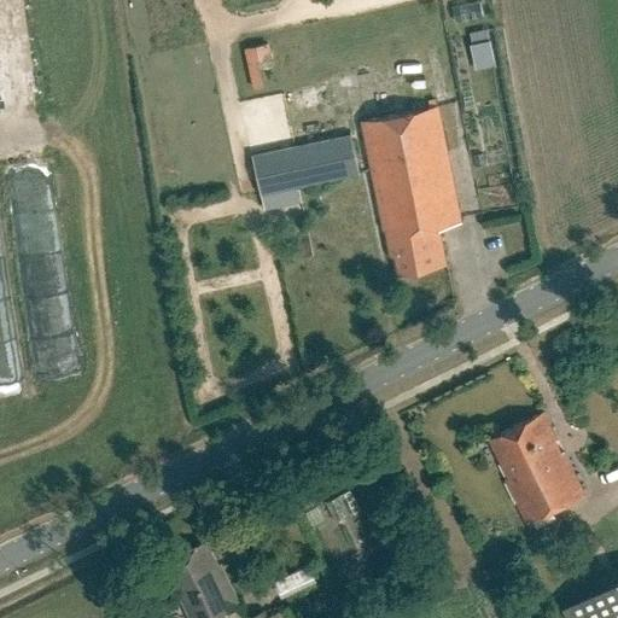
[(467,33),(476,70),(496,65),(488,28),(467,33)]
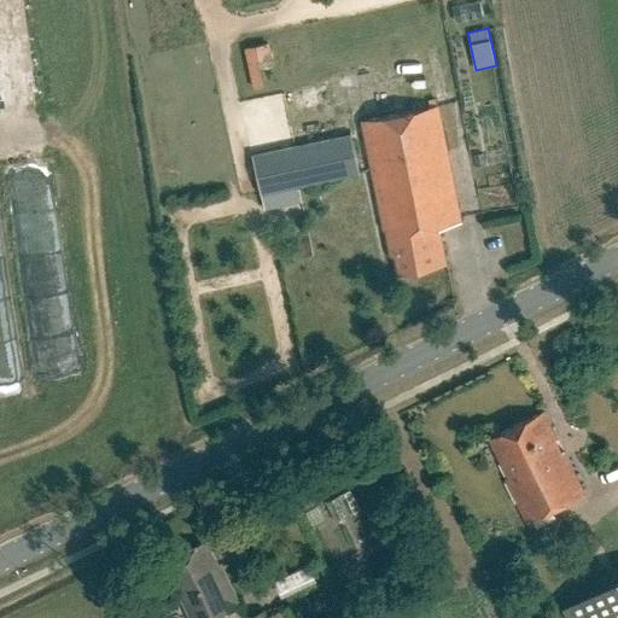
[(270,45),(246,46),(249,87),(261,86),(258,60),(272,60),(270,45)]
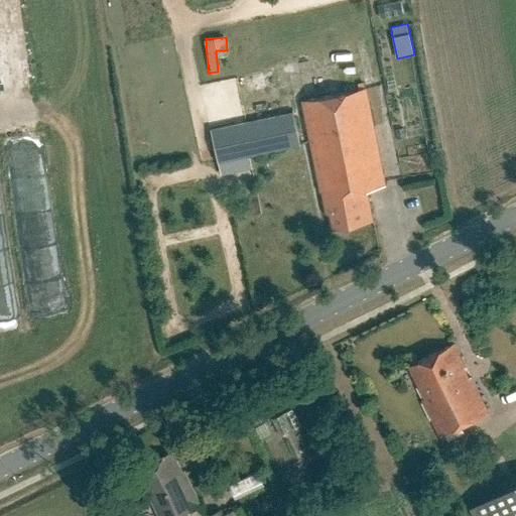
[(373,222),(367,189),(385,186),(366,88),(302,101),(320,191),(321,191),(327,214),(331,214),(334,230),(373,222)]
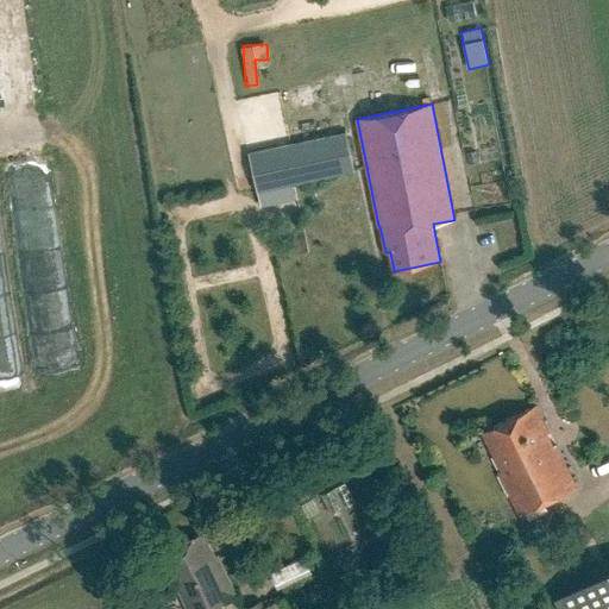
[(347,132),(251,152),(261,193),(357,173),(347,132)]
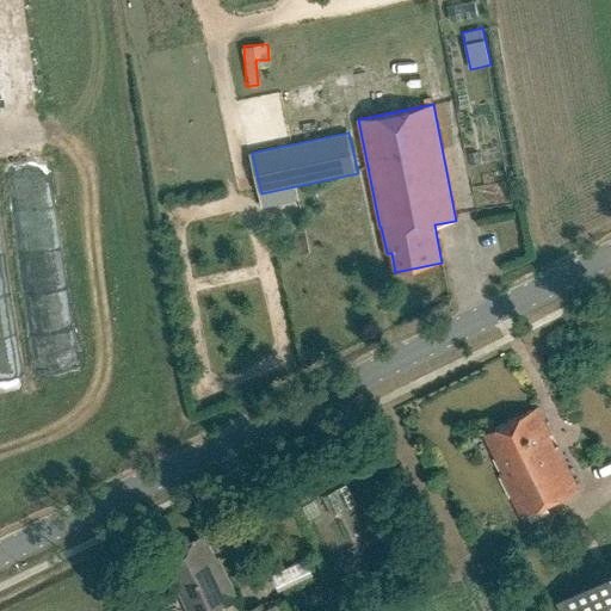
[(504,473),(501,474),(522,517),(579,489),(538,407),(489,431),(500,454),(495,455),(504,473)]
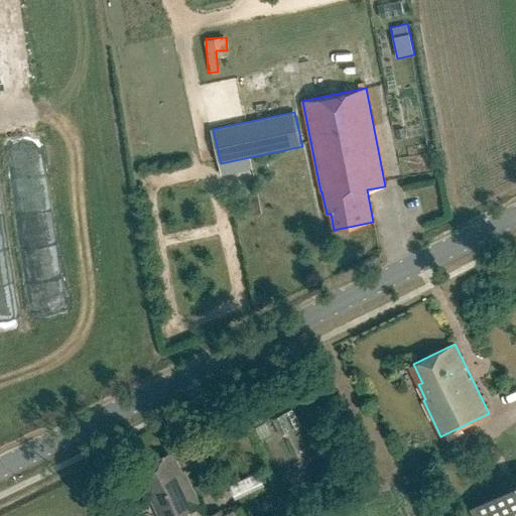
[(292,411),(285,414),(286,417),(274,422),(279,434),(298,426),(292,411)]
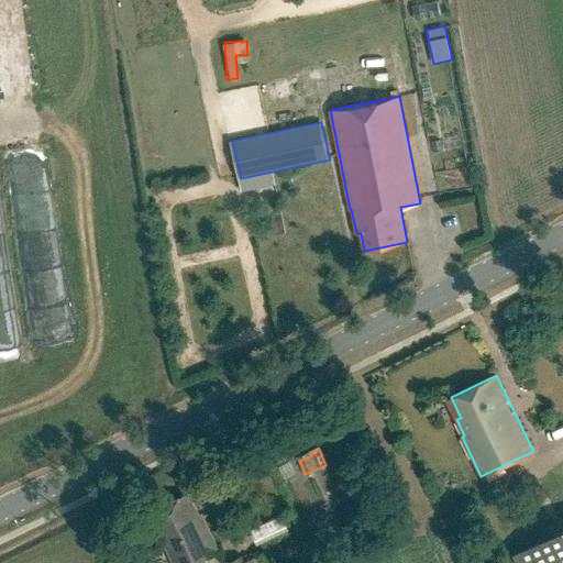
[(197,562),(219,552),(201,515),(199,516),(188,493),(158,507),(162,512),(147,519),(161,545),(164,543),(173,562),(197,562)]
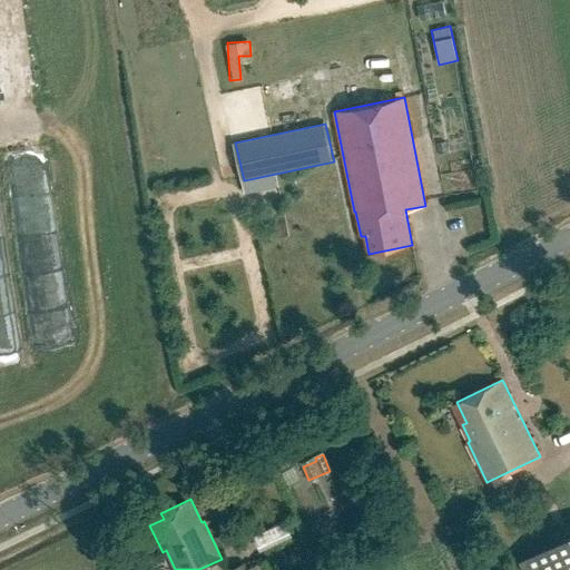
[(253,532),(258,548),(291,538),(285,522),(253,532)]
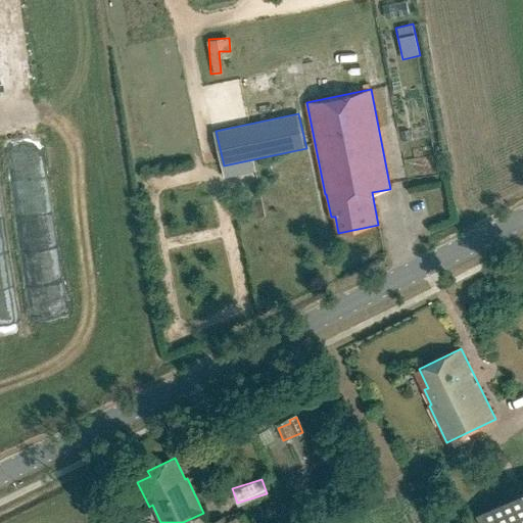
[(522,522),(522,488),(477,513),(482,522),(522,522)]
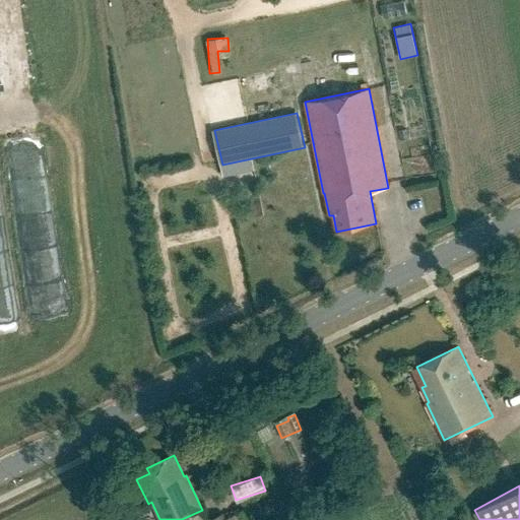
[(224,518),(222,514),(210,518),(210,519),(247,519),(244,510),(224,518)]
